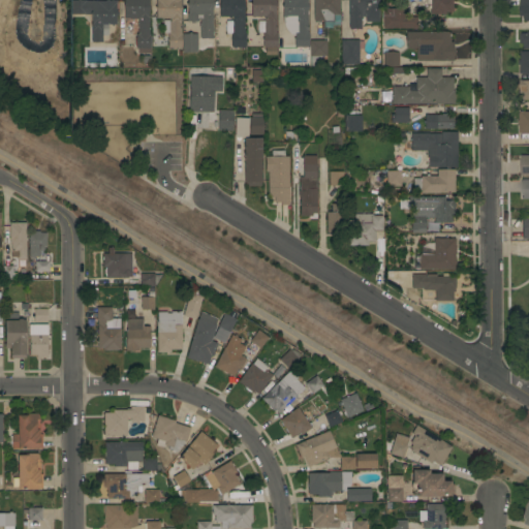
[(70,0),(85,0),(85,1),(103,1),(103,0),(116,0),(116,10),(117,13),(116,16),(116,25),(107,25),(107,35),(101,35),(101,42),(90,42),(90,14),(70,14),(70,0)]
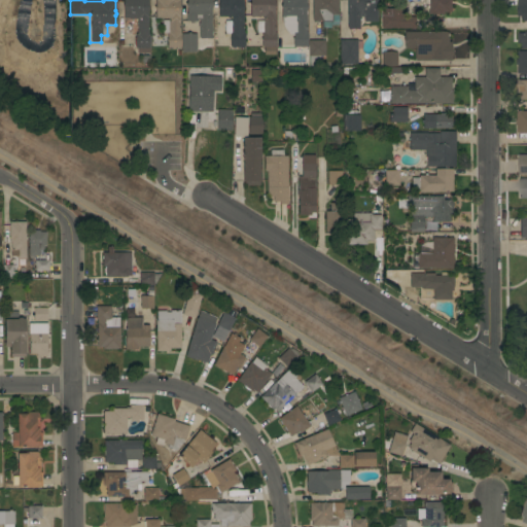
[(147,0),(147,16),(147,33),(149,34),(148,54),(137,54),(137,48),(134,48),(135,34),(137,34),(137,20),(123,19),(123,0),(147,0)]
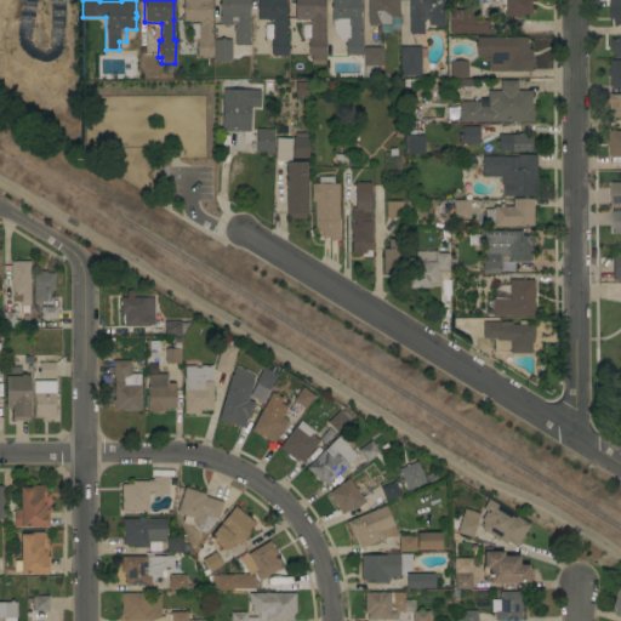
[(182,22),(182,12),(181,10),(182,7),(182,0),(211,0),(211,7),(212,10),(211,11),(211,39),(212,39),(212,56),(197,56),(197,50),(194,47),(197,46),(195,39),(192,39),(192,24),(198,23),(198,24),(199,24),(199,22),(182,22)]
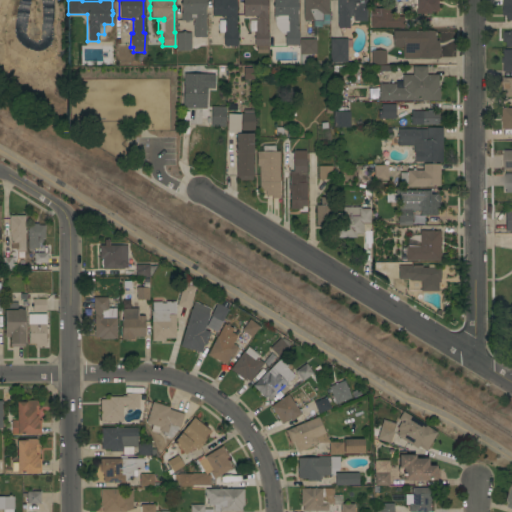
[(205,37),(193,37),(193,27),(192,27),(192,22),(193,22),(193,20),(191,20),(187,20),(187,23),(184,23),(184,21),(180,21),(180,14),(181,14),(181,8),(179,5),(181,2),(181,0),(204,0),(204,1),(206,4),(205,7),(204,15),(205,15),(205,37)]
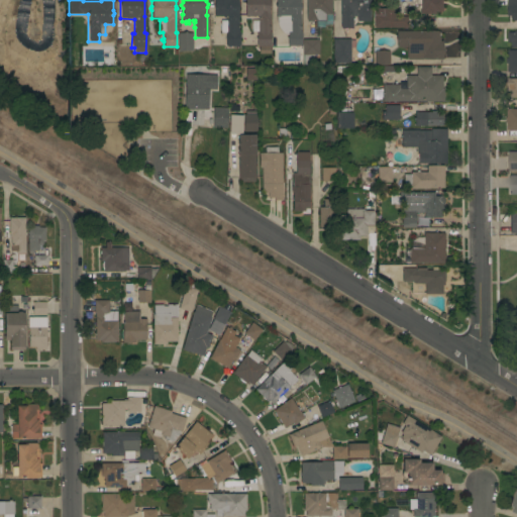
[(237,0),(237,8),(238,9),(238,11),(237,11),(237,14),(237,32),(238,32),(238,46),(225,46),(225,33),(220,33),(220,20),(227,20),(227,16),(213,16),(213,0),(237,0)]
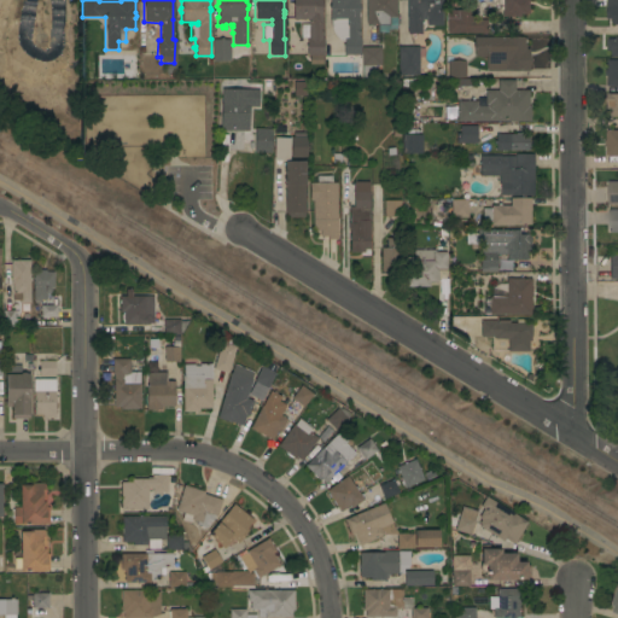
[(292,0),(321,0),(321,4),(322,6),(321,9),(321,17),(321,38),(322,38),(322,56),(307,56),(307,48),(304,47),(305,45),(307,39),(299,39),(301,24),(308,24),(308,19),(292,19),(292,7),(291,5),(292,3),(292,0)]
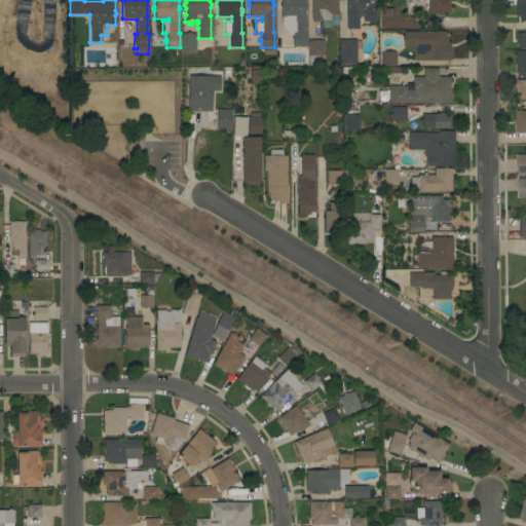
[(280,16),(280,9),(279,7),(280,4),(280,0),(304,0),(304,4),(306,7),(304,9),(304,14),(305,14),(305,32),(306,32),(306,47),(292,47),(292,41),(291,40),(292,39),(292,36),(290,35),(288,34),(286,32),(283,28),(282,25),(280,22),(280,16)]
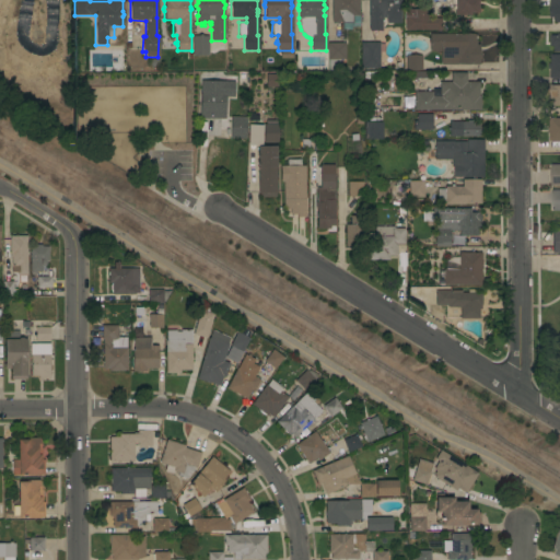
[(359,0),(359,16),(352,16),(352,23),(331,23),(331,0),(359,0)]
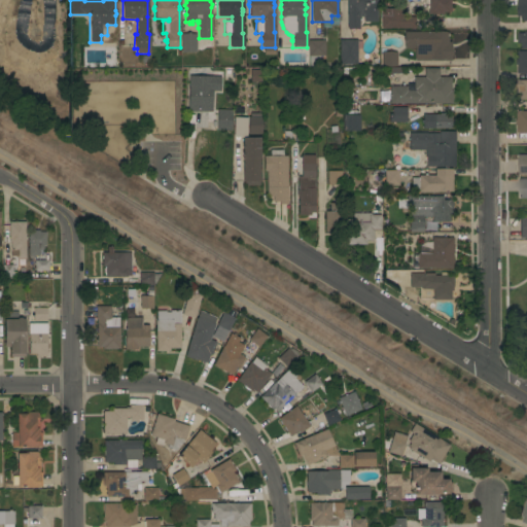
[(347,0),(376,0),(377,22),(363,22),(363,16),(358,16),(359,29),(347,29),(347,0)]
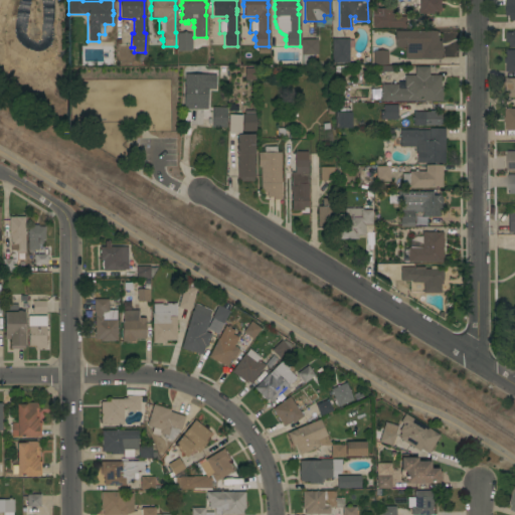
[(440,0),(440,11),(433,11),(433,14),(426,14),(426,16),(423,16),(423,14),(418,14),(417,8),(416,8),(416,5),(417,5),(417,4),(409,5),(409,0),(440,0)]
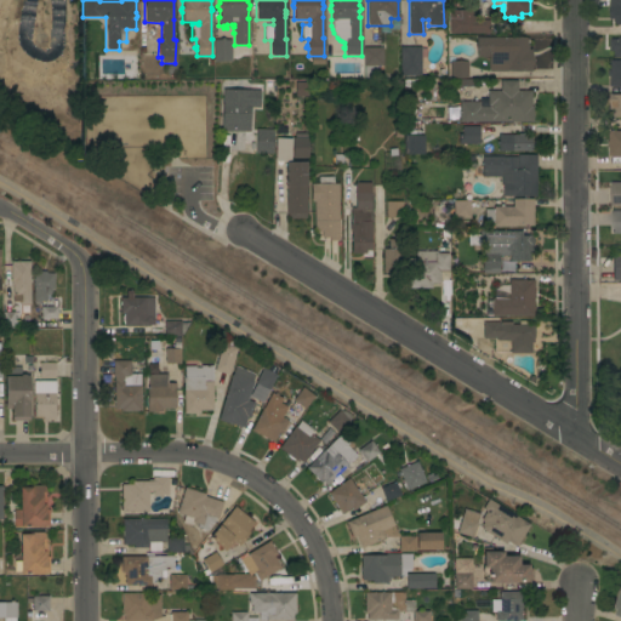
[(620,0),(620,24),(615,24),(615,20),(611,20),(610,0),(620,0)]
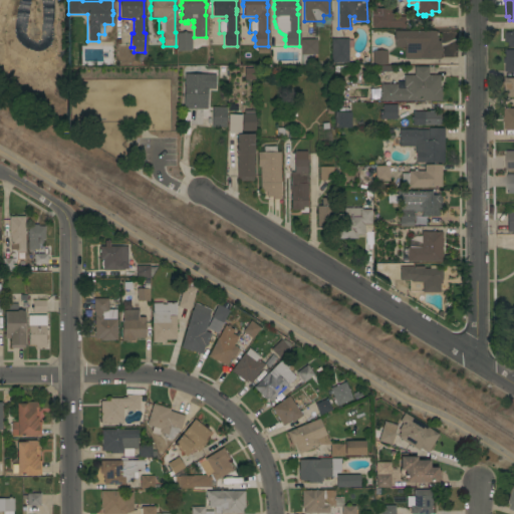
[(371,28),(371,8),(384,8),(384,6),(392,6),(392,8),(393,8),(393,17),(405,16),(405,28),(371,28)]
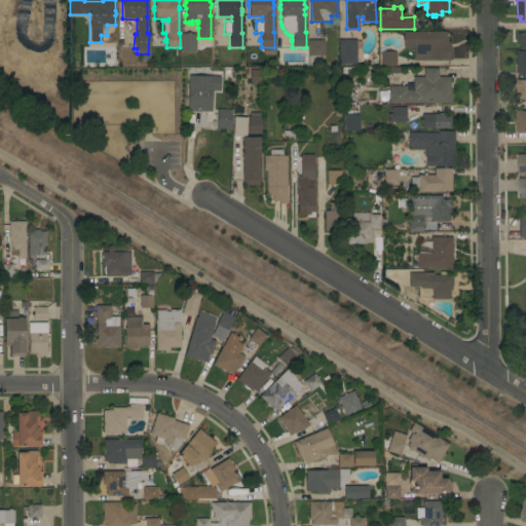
[(195,52),(181,52),(181,34),(185,34),(188,32),(190,34),(195,34),(195,52)]
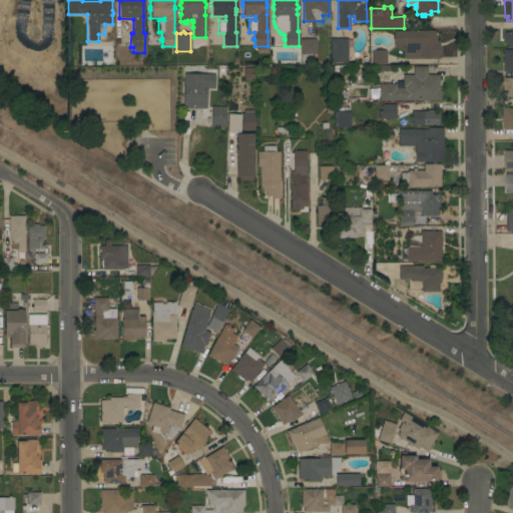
[(436,31),(436,41),(439,41),(439,59),(433,59),(418,59),(403,59),(403,47),(393,47),(393,31),(436,31)]
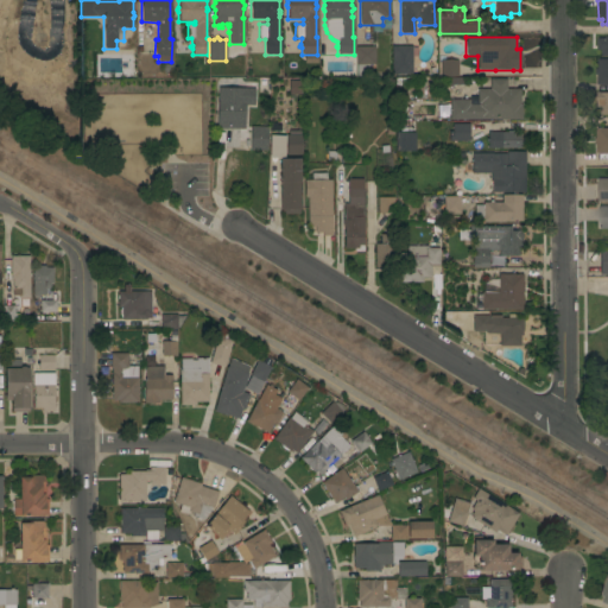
[(607,38),(607,37),(607,56),(602,56),(602,50),(599,50),(597,38),(607,38)]
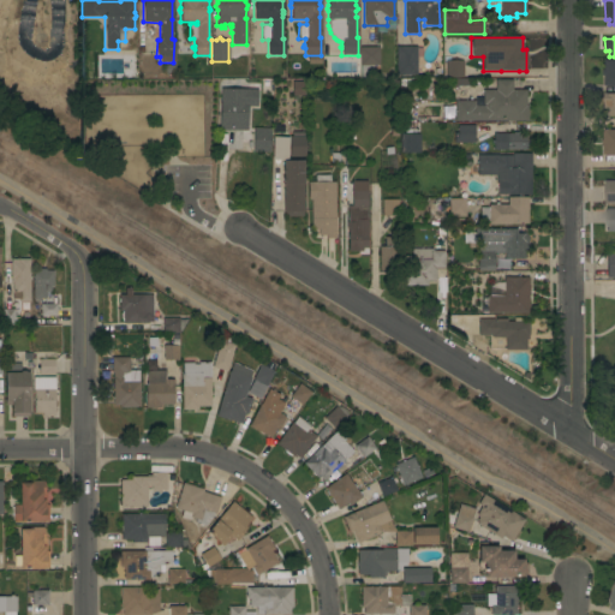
[(378,47),(378,65),(372,65),(372,77),(360,77),(360,65),(359,65),(359,47),(378,47)]
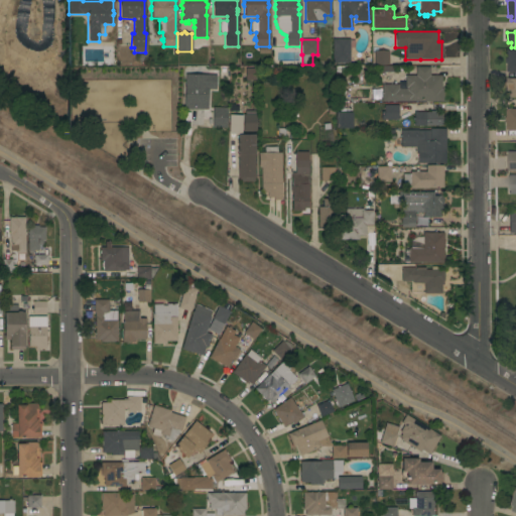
[(349,62),(332,62),(332,39),(349,39),(349,62)]
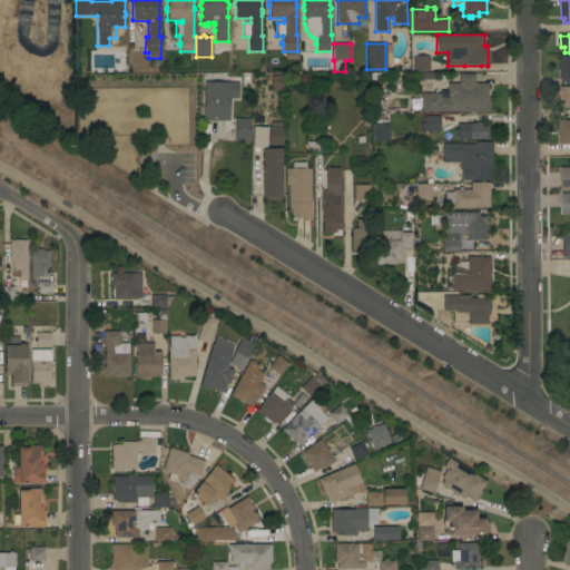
[(569,56),(569,80),(568,80),(568,79),(561,79),(561,78),(560,78),(560,71),(561,71),(561,70),(559,70),(559,65),(560,65),(560,56),(569,56)]
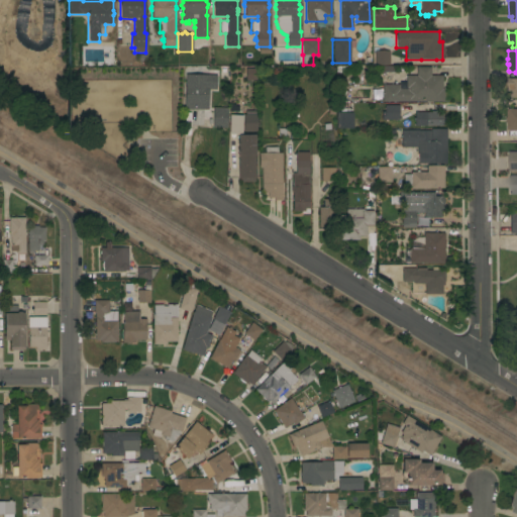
[(389,65),(374,66),(374,64),(372,65),(372,53),(374,53),(374,52),(389,52),(389,65)]
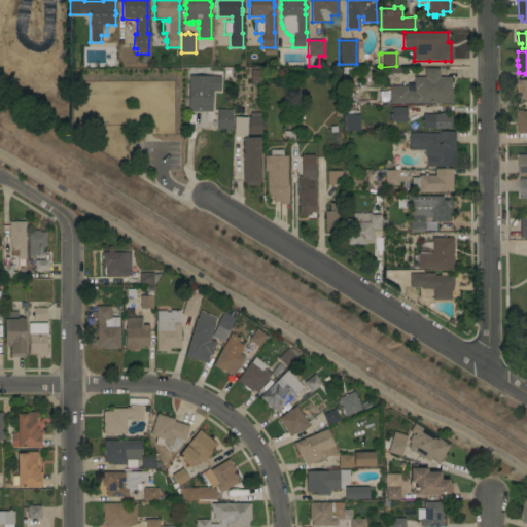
[(389,104),(389,86),(407,86),(407,91),(415,91),(415,90),(413,90),(413,77),(424,77),(424,68),(438,68),(438,77),(450,77),(451,91),(452,91),(452,104),(389,104)]
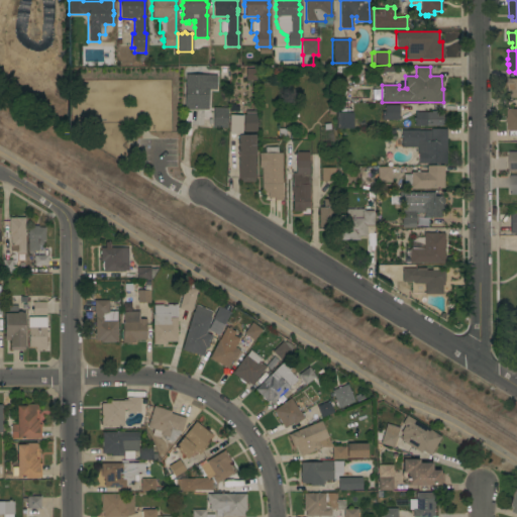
[(244,80),(244,68),(254,69),(254,80),(244,80)]
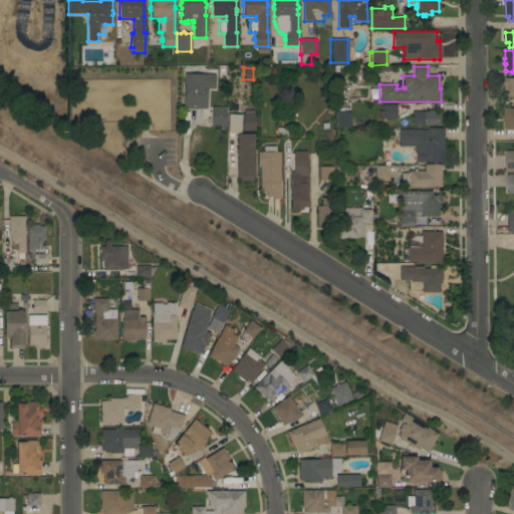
[(184,74),(215,75),(214,89),(207,89),(206,109),(183,108),(184,74)]
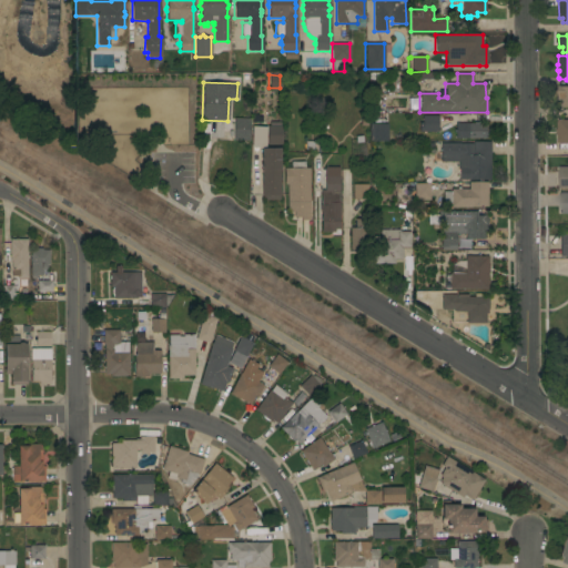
[(567,108),(561,108),(561,101),(558,101),(558,85),(561,85),(561,87),(567,87),(567,108)]
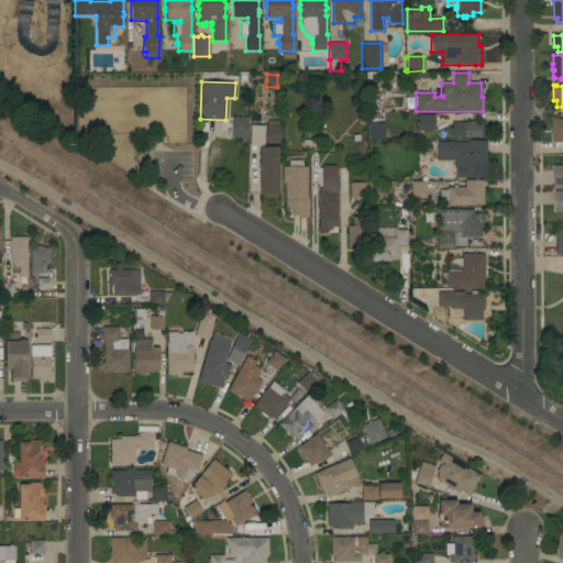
[(433,130),(415,130),(415,120),(418,120),(418,113),(433,113),(433,130)]
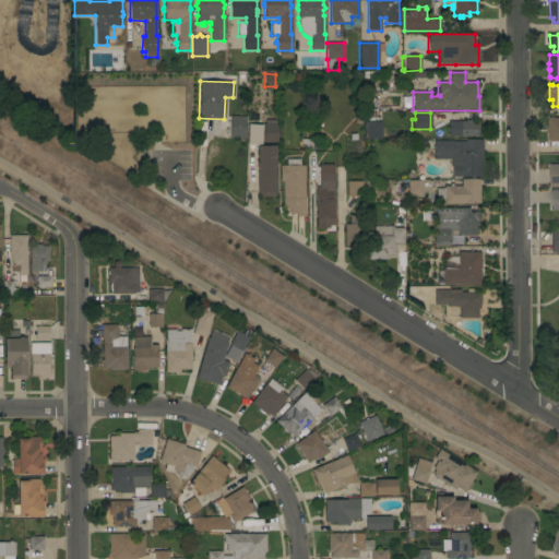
[(245,139),(229,138),(230,116),(246,117),(245,139)]
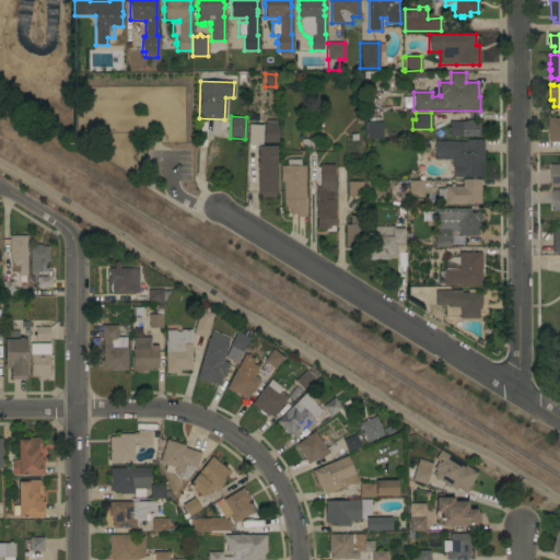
[(559,118),(559,141),(550,141),(550,133),(549,133),(549,129),(550,129),(550,118),(559,118)]
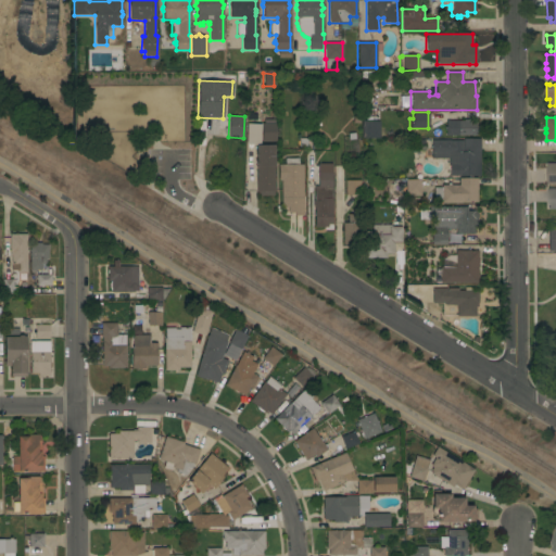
[(445,136),(445,121),(464,121),(464,119),(469,119),(469,121),(476,121),(476,126),(479,126),(479,130),(476,130),(476,136),(445,136)]
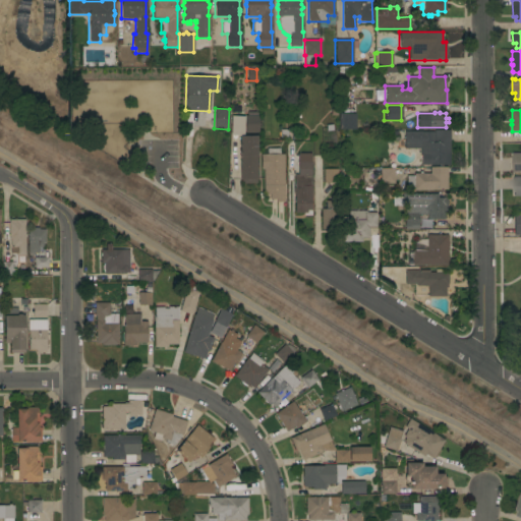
[(354,129),(339,129),(338,113),(354,113),(354,129)]
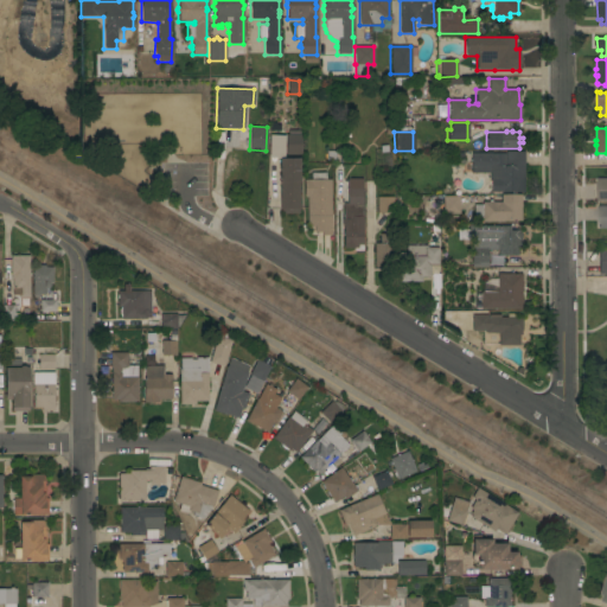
[(300,155),(285,155),(285,134),(300,134),(300,155)]
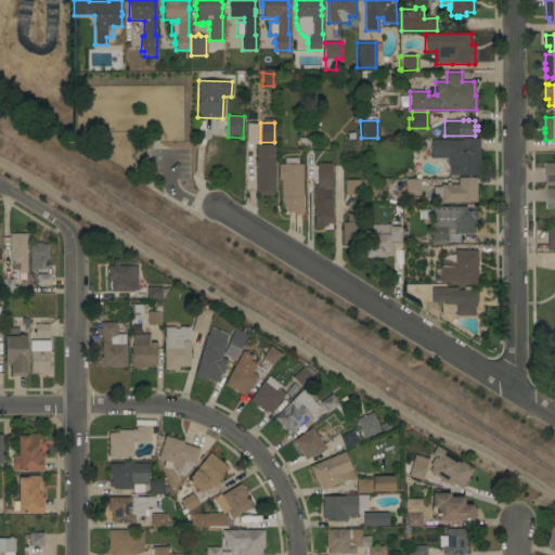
[(479,176),(456,176),(449,176),(449,166),(448,166),(448,158),(430,158),(430,140),(450,140),(462,140),(462,139),(479,139),(479,176)]
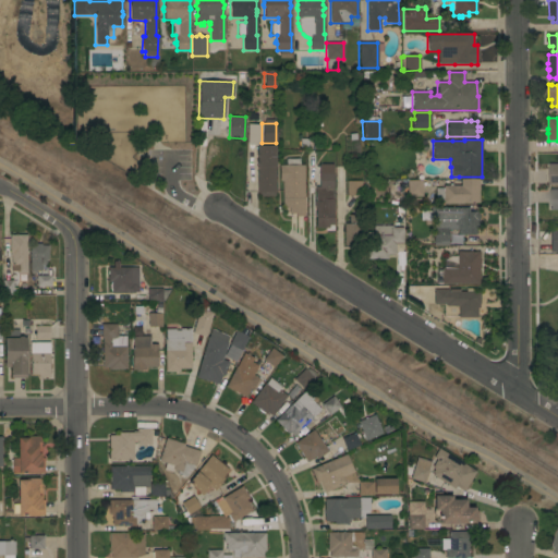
[(275,192),(274,192),(274,197),(257,197),(257,193),(256,193),(256,167),(255,167),(255,161),(256,161),(256,158),(255,158),(255,153),(256,153),(256,145),(275,145),(275,192)]
